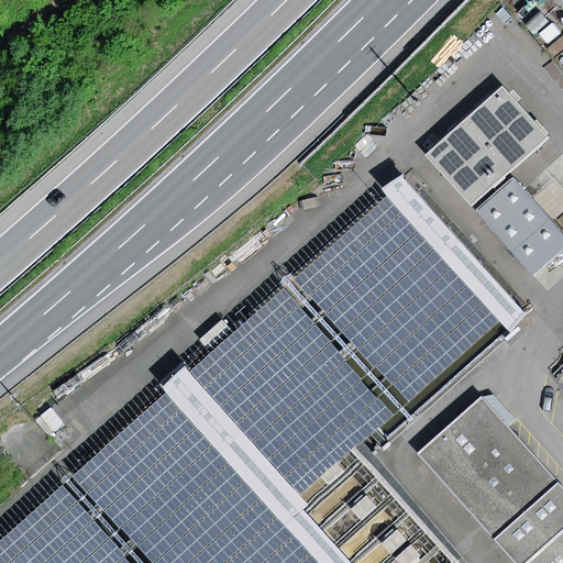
[(548,139),(503,87),(426,154),(472,206),(548,139)]
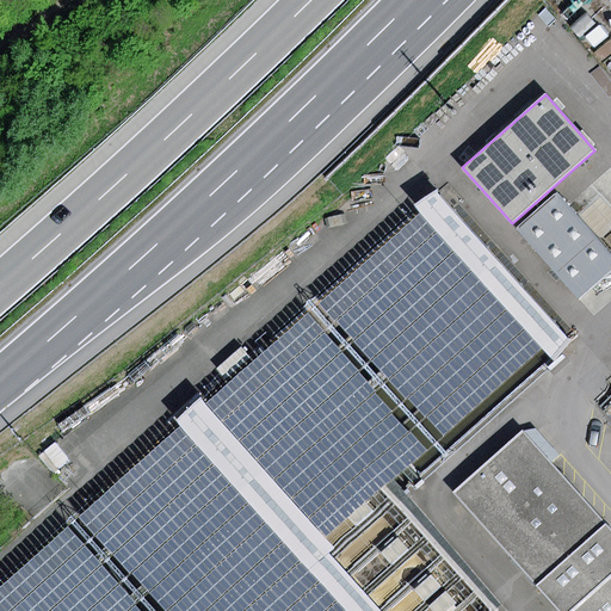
[(610,254),(557,195),(518,230),(580,300),(610,271),(610,254)]
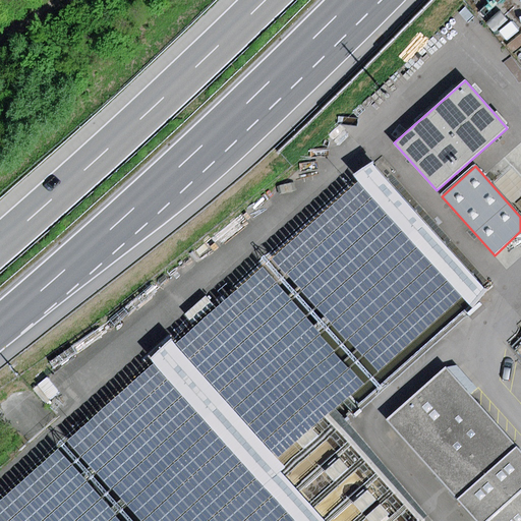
[(520,520),(520,452),(446,367),(387,420),(477,520),(520,520)]
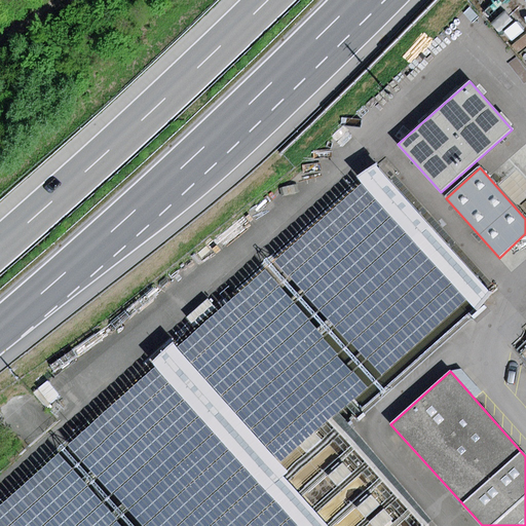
[(298,444),(308,454),(322,442),(310,430),(298,444)]
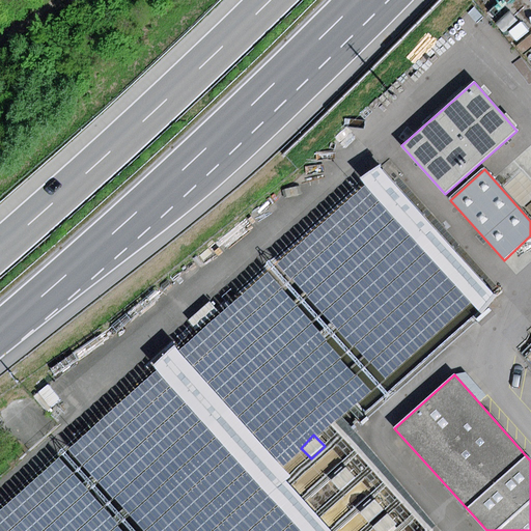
[(346,468),(333,480),(341,490),(355,477),(346,468)]
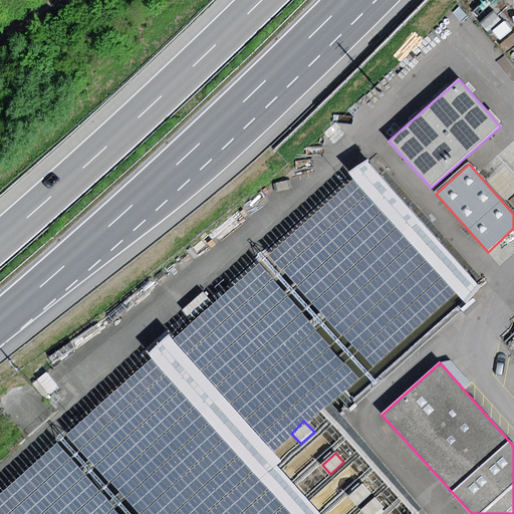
[(362,484),(348,496),(357,506),(371,494),(362,484)]
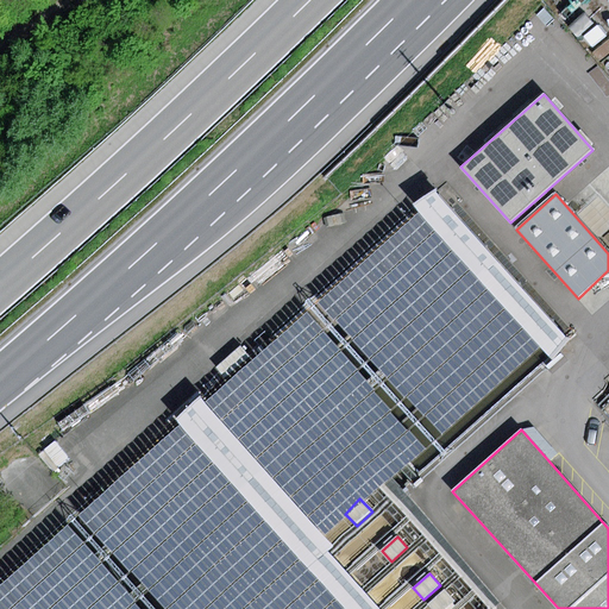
[(444,590),(427,606),(429,608),(445,608),(454,601),(444,590)]
